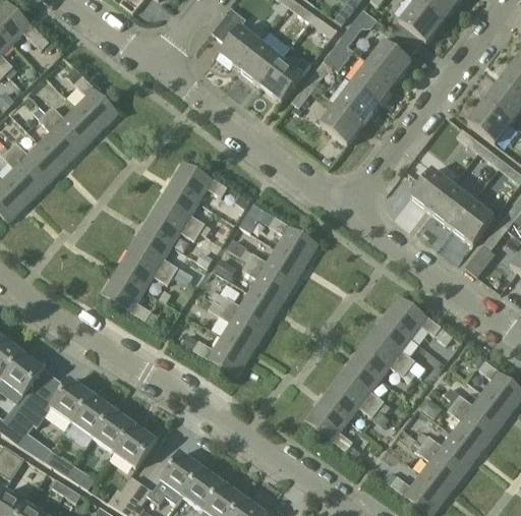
[(308,20),(313,13),(296,0),(292,0),(288,5),(308,20)]
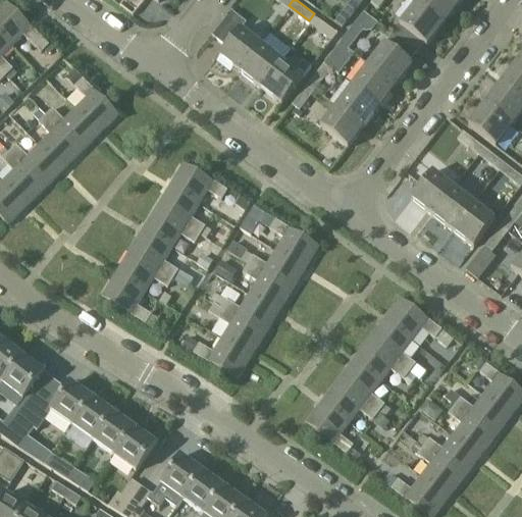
[(417,52),(425,43),(441,22),(414,0),(397,21),(401,23),(394,34),(417,52)]
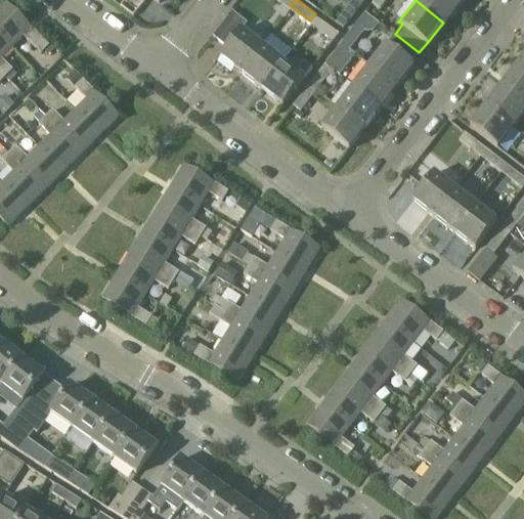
[(443,23),(460,2),(456,0),(416,0),(443,23)]
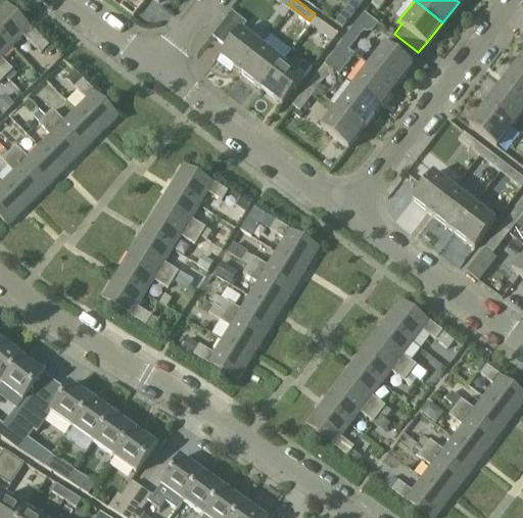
[(0,7),(0,31),(12,44),(22,34),(41,51),(44,48),(48,43),(32,26),(7,1),(0,7)]
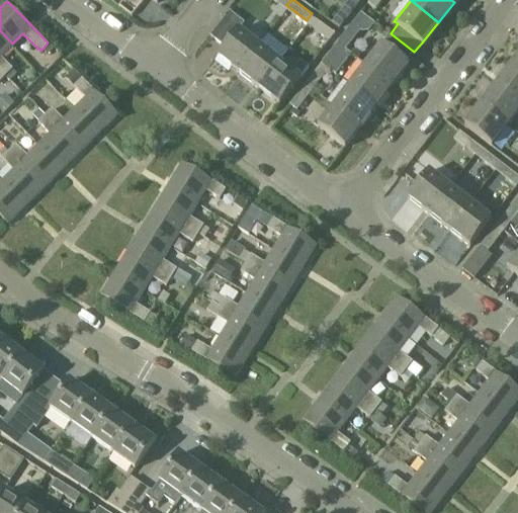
[(344,5),(333,19),(340,25),(351,10),(344,5)]
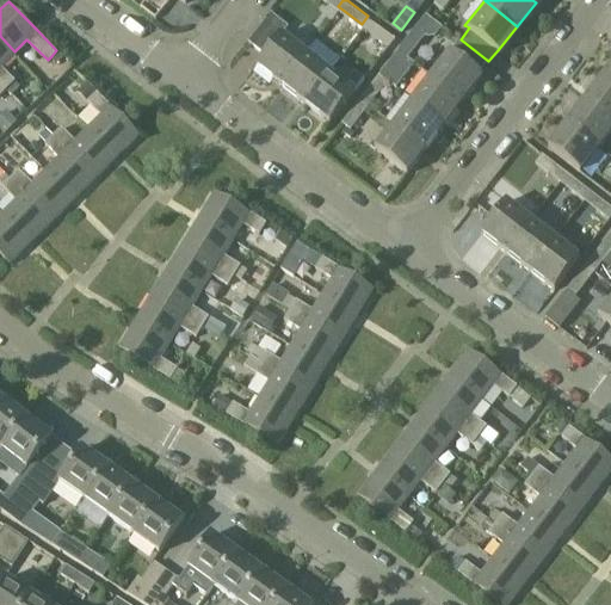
[(278,81),(303,49),(279,31),(285,23),(269,10),(246,38),(263,51),(254,62),(278,81)]
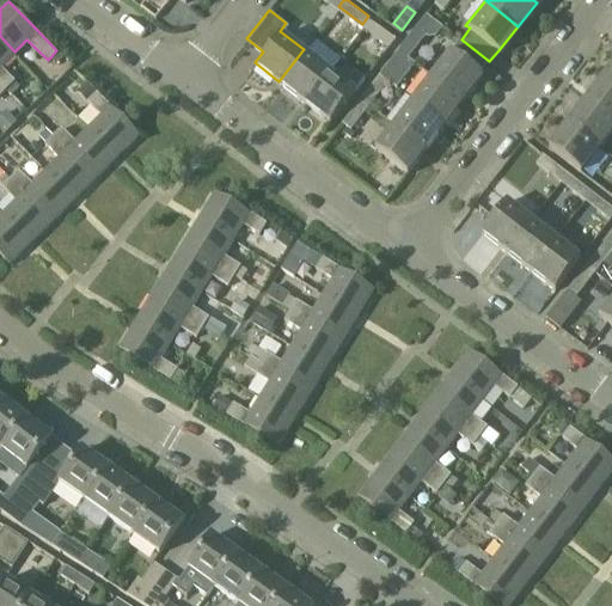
[(368,16),(362,24),(390,44),(396,36),(368,16)]
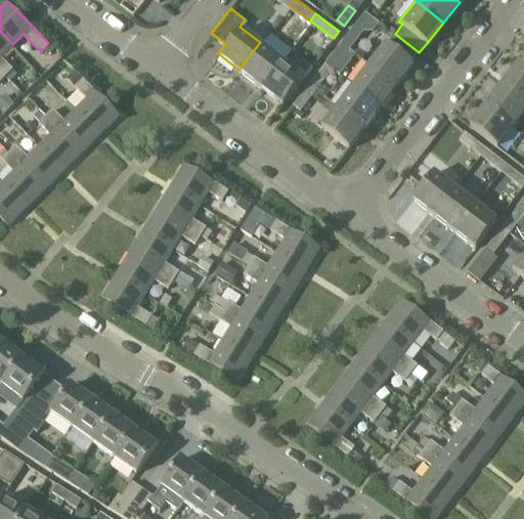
[(348,35),(355,41),(366,27),(359,20),(348,35)]
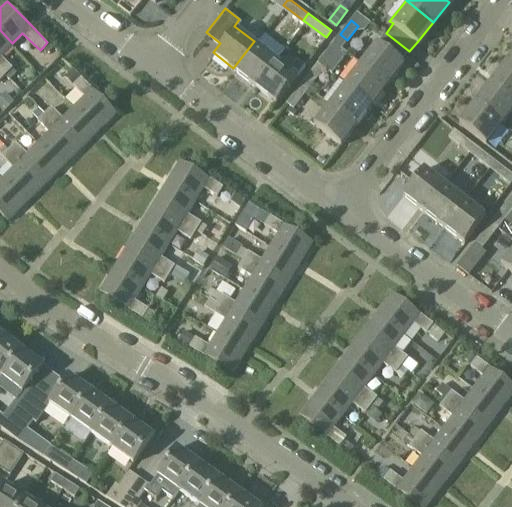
[(1,55),(12,43),(0,30),(0,65),(6,71),(11,66),(1,55)]
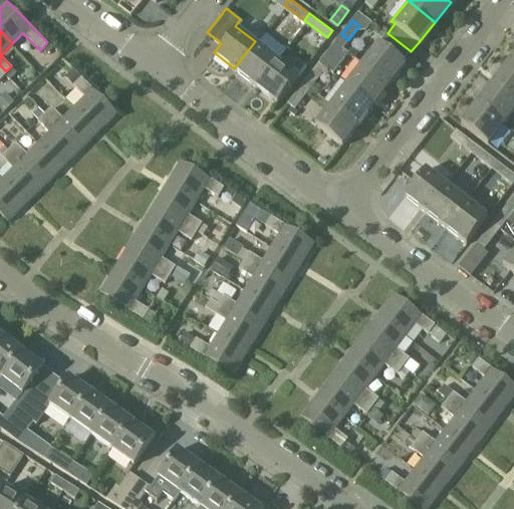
[(405,60),(404,60),(411,51),(388,33),(380,42),(376,39),(360,60),(388,82),(405,60)]
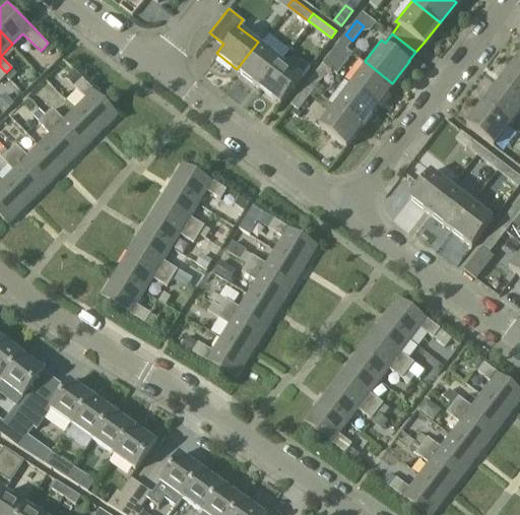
[(48,43),(44,48),(48,52),(55,45),(51,40),(48,43)]
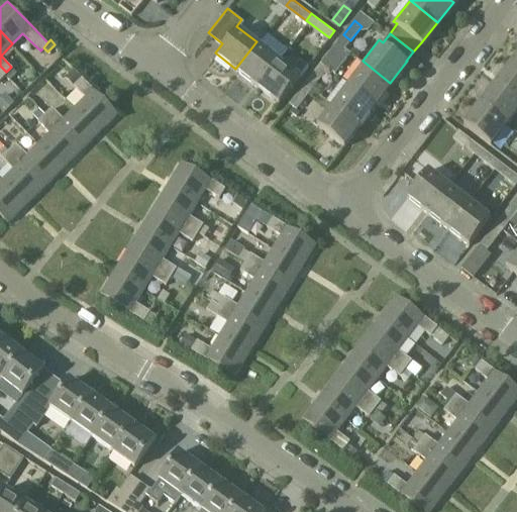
[(255,85),(277,58),(256,41),(235,69),(255,85)]
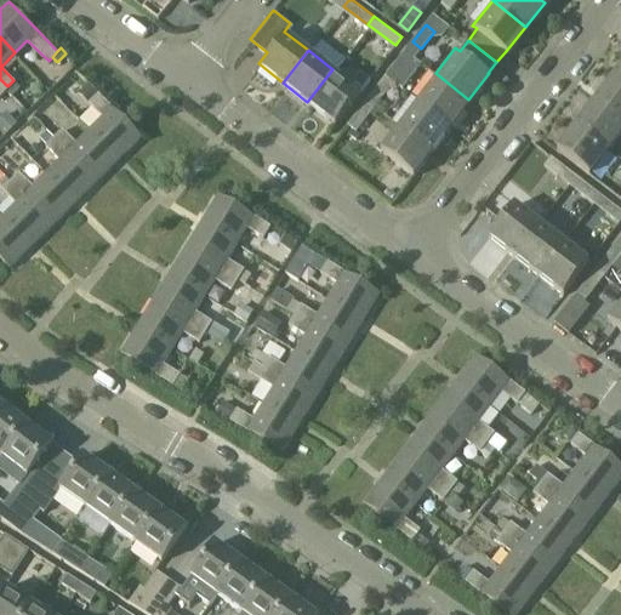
[(388,74),(397,80),(410,63),(402,56),(388,74)]
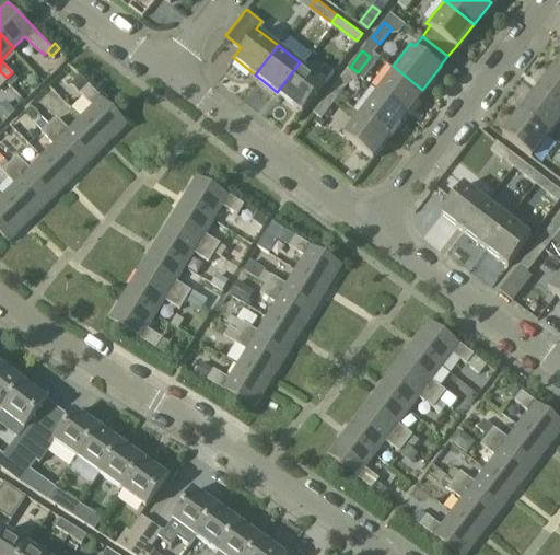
[(53,62),(39,74),(44,79),(57,66),(53,62)]
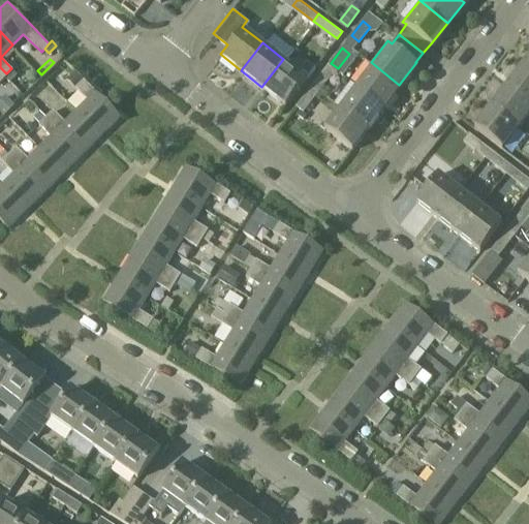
[(283,59),(261,87),(283,103),(306,75),(283,59)]
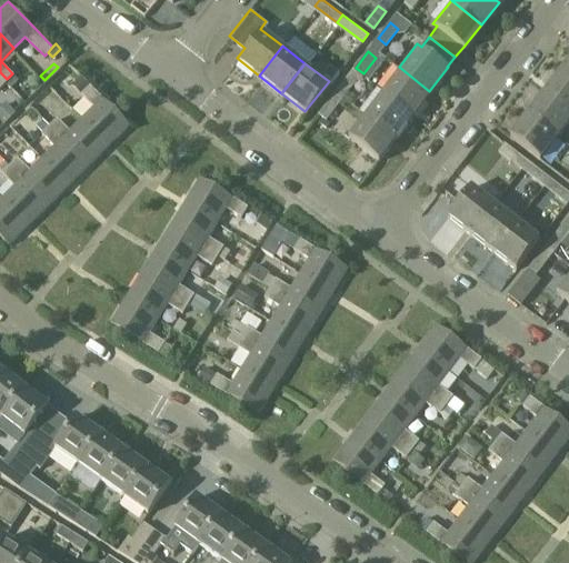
[(568,107),(568,69),(563,64),(545,89),(568,107)]
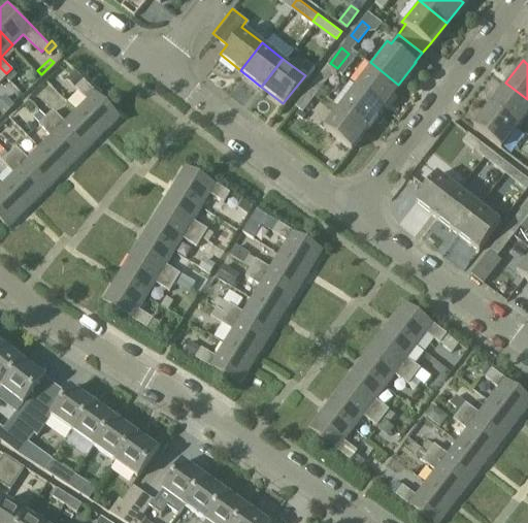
[(383,104),(398,85),(370,62),(354,83),(383,104)]
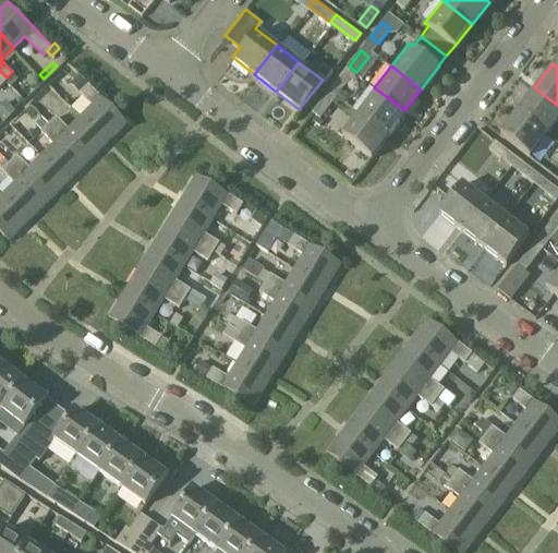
[(336,82),(343,88),(356,72),(349,67),(336,82)]
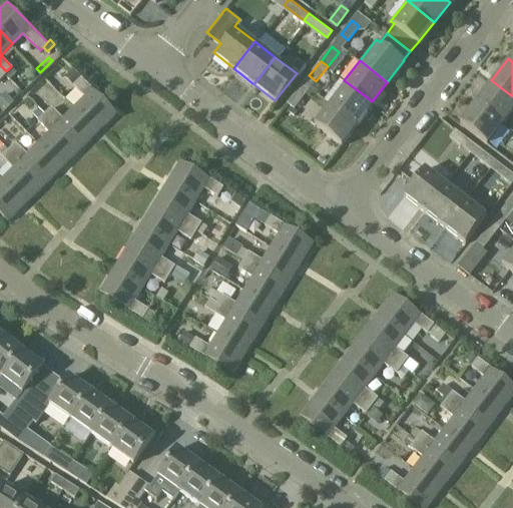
[(11,66),(6,71),(10,76),(16,70),(11,66)]
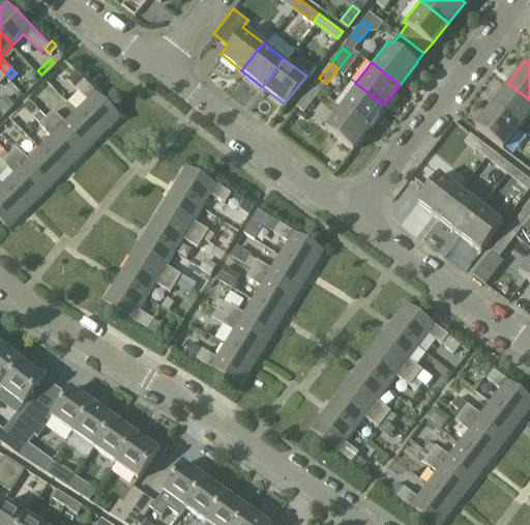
[(77,109),(101,134),(120,115),(84,78),(76,86),(87,97),(77,109)]
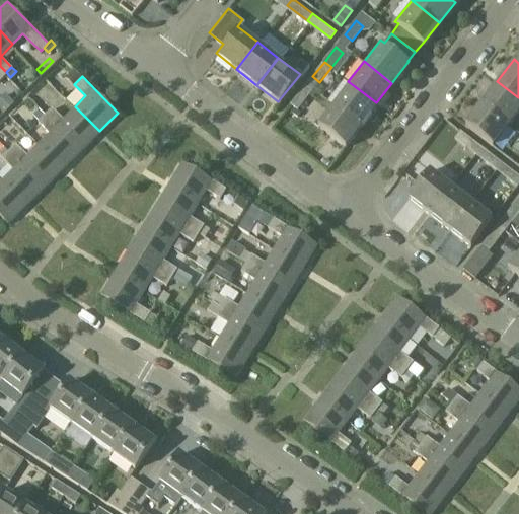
[(360,123),(376,102),(348,81),(332,101),(360,123)]
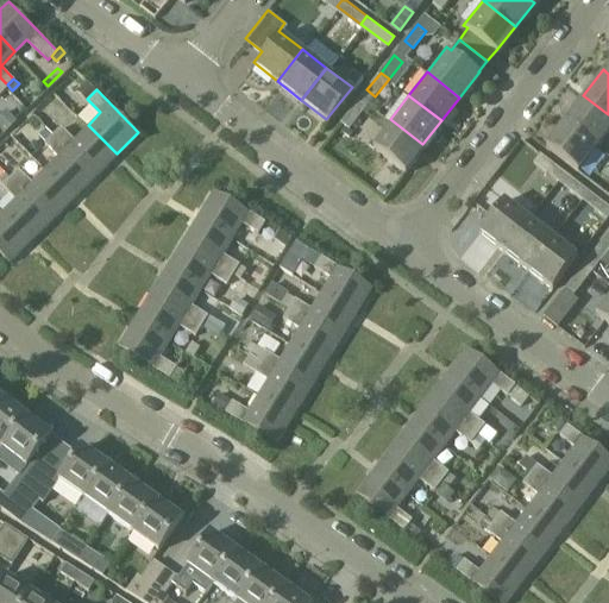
[(597,142),(608,126),(608,114),(583,95),(565,118),(597,142)]
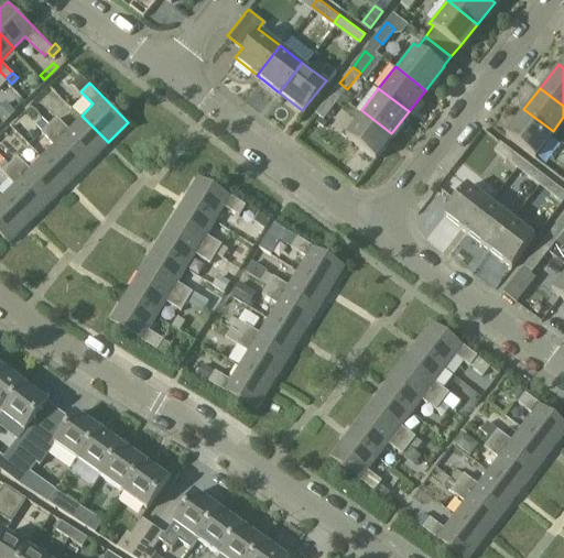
[(0,111),(8,113),(11,99),(0,96),(0,111)]
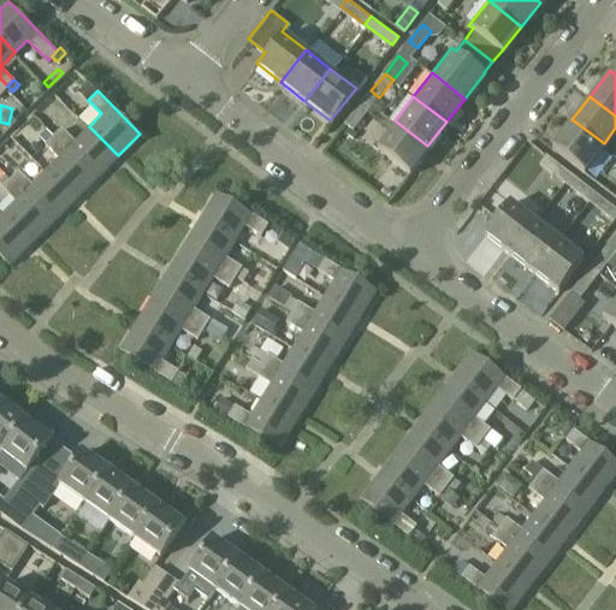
[(344,125),(353,131),(367,114),(357,107),(344,125)]
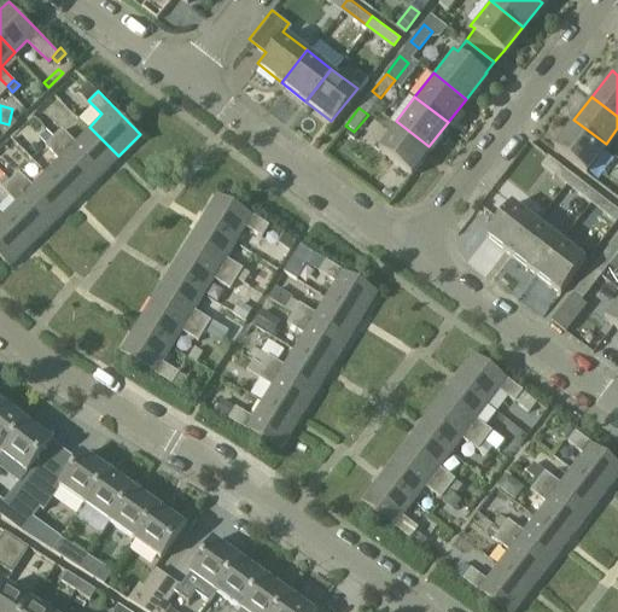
[(586,170),(606,144),(573,120),(554,145),(586,170)]
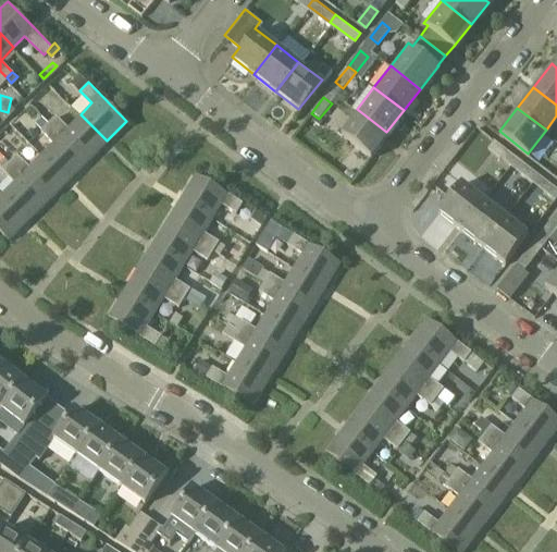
[(369,155),(386,132),(357,109),(339,131),(369,155)]
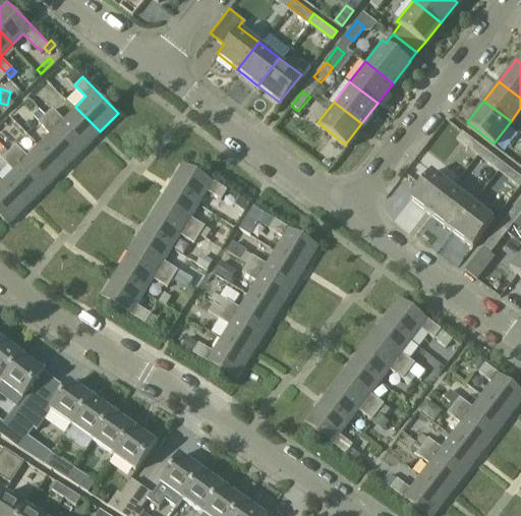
[(81,149),(100,131),(75,107),(63,118),(52,107),(46,113),(81,149)]
